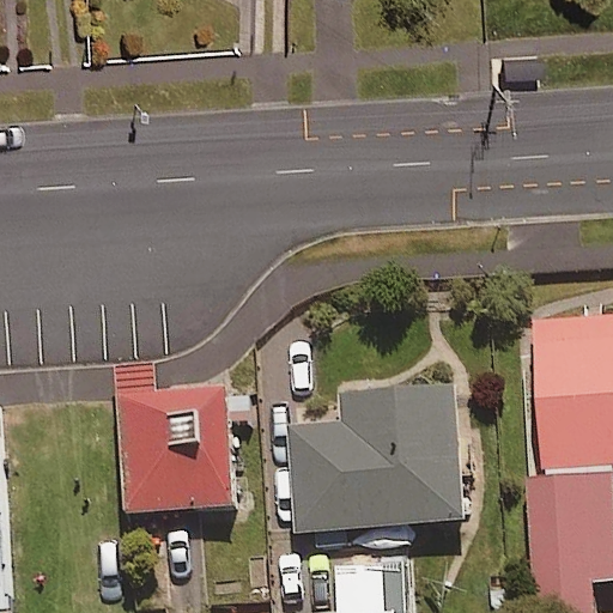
[(612,316),(533,316),(533,612),(592,612),(593,582),(612,582),(612,316)]
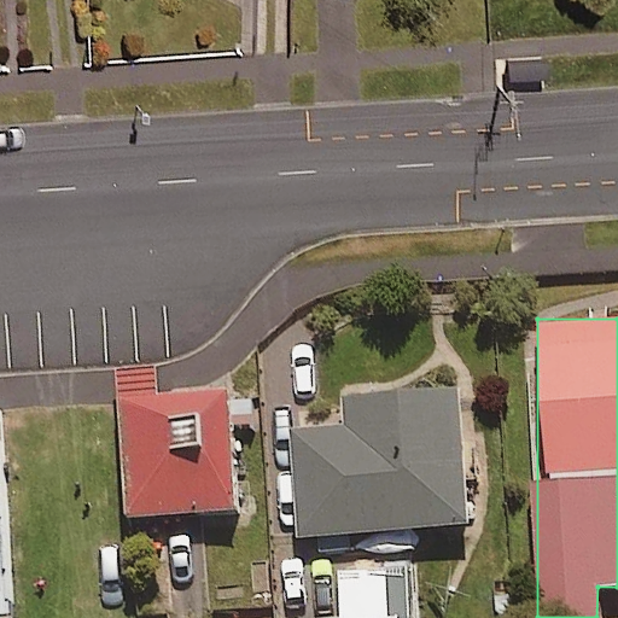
[(468,524),(459,386),(344,394),(347,429),(293,432),(301,536),(468,524)]
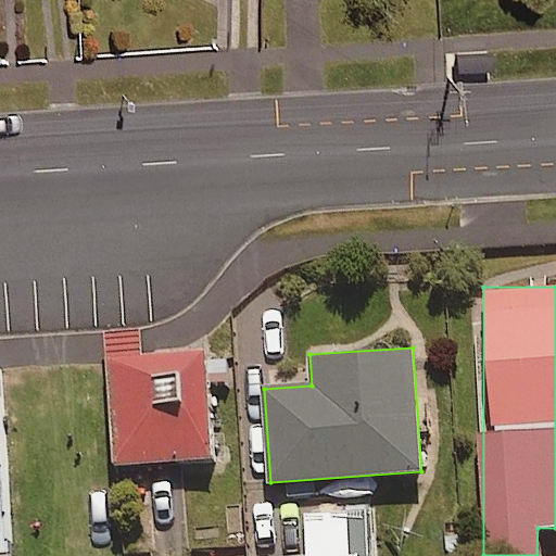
[(228,361),(206,362),(206,349),(111,354),(116,465),(212,459),(207,384),(229,383),(228,361)]
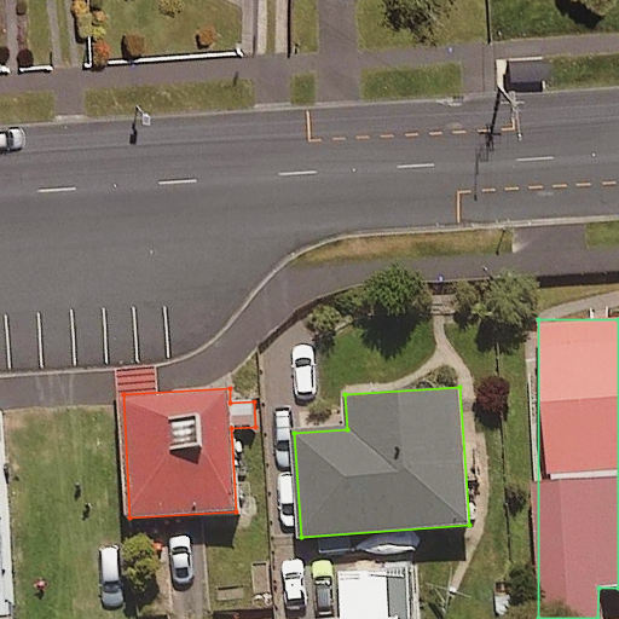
[(12,618),(0,393),(0,618),(12,618)]
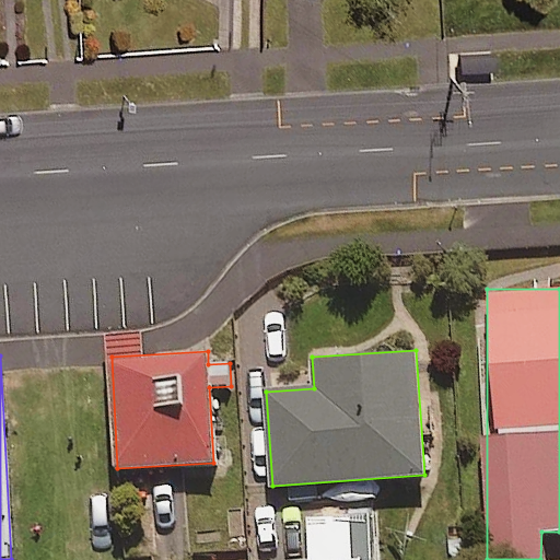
[(371,559),(369,511),(307,514),(308,559),(371,559)]
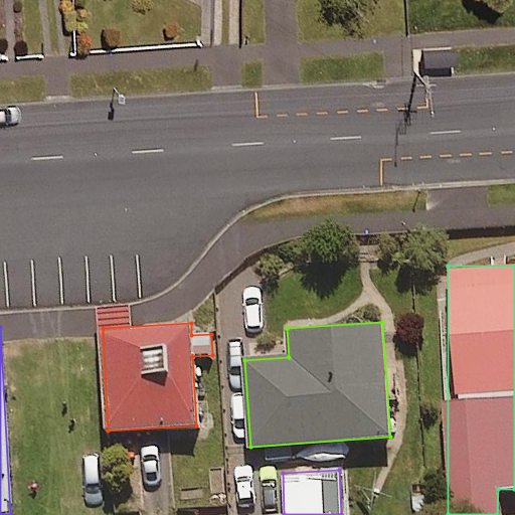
All buildings are outlined.
